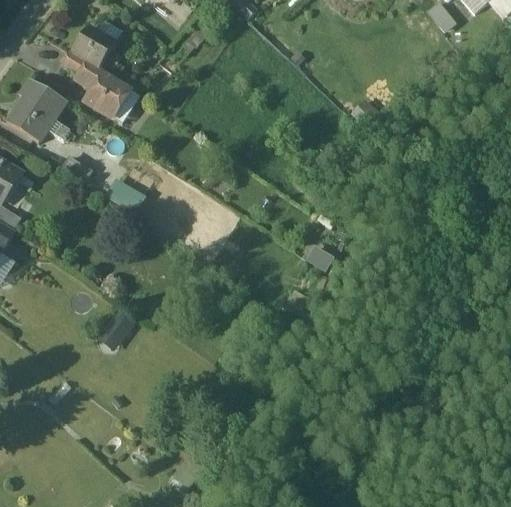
[(455,22),(437,5),(430,12),(447,29),(455,22)]
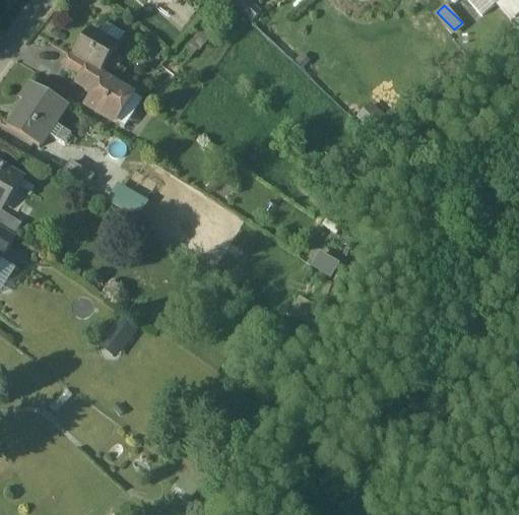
[(88,23),(72,48),(88,59),(100,66),(115,42),(88,23)]
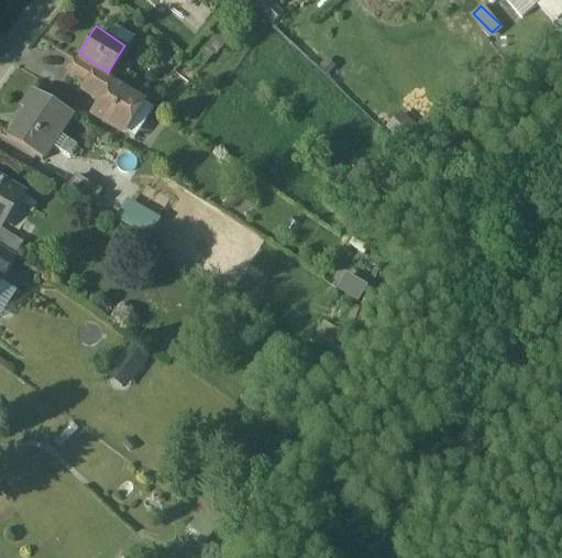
[(124,45),(108,72),(143,95),(160,69),(124,45)]
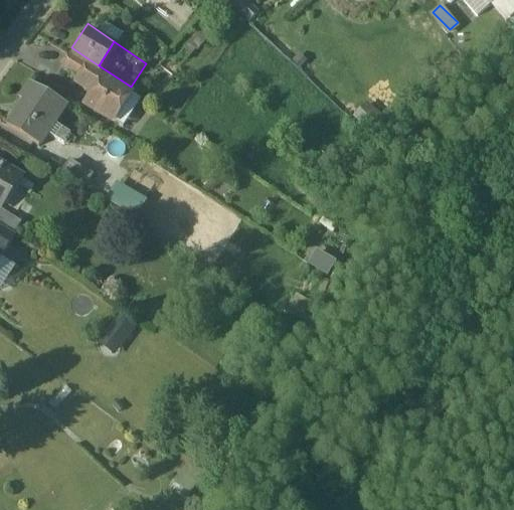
[(71,47),(68,45),(61,56),(80,68),(88,58),(71,47)]
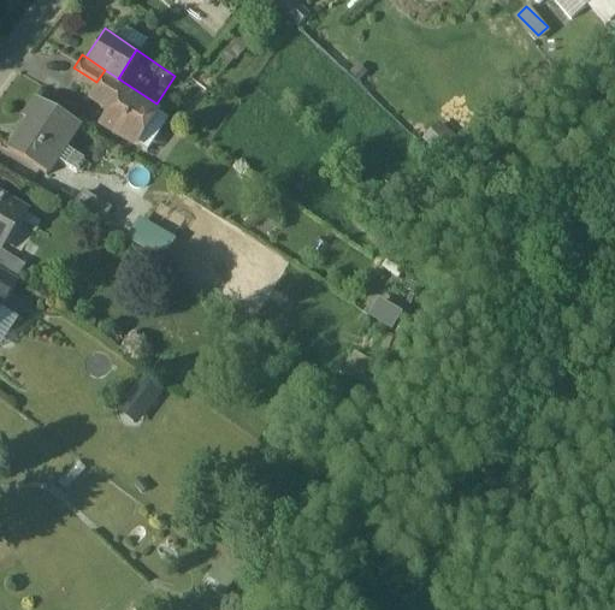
[(118,78),(105,70),(96,82),(92,89),(107,100),(106,102),(107,105),(108,106),(101,117),(134,138),(157,105),(157,104),(118,78)]
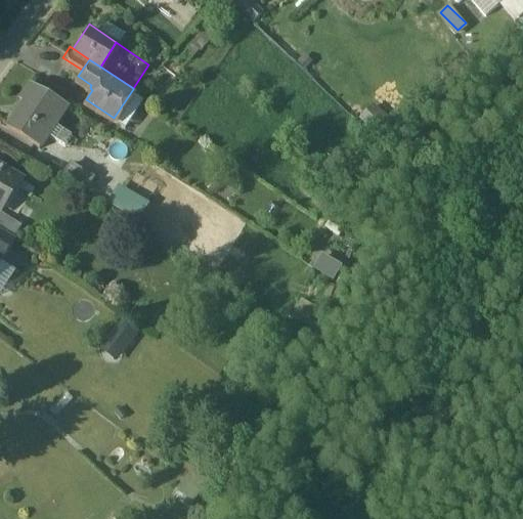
[(66,100),(30,76),(18,92),(24,95),(6,121),(38,142),(66,100)]
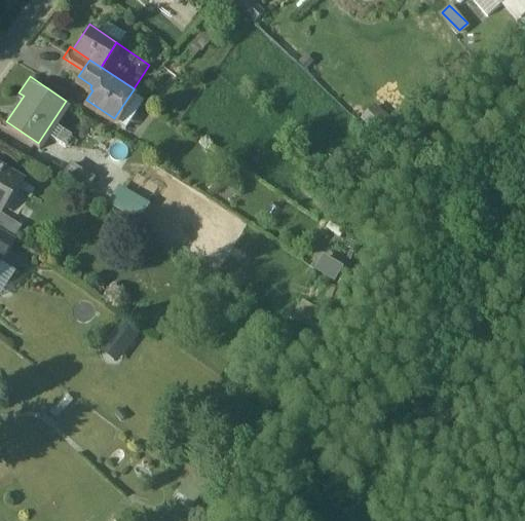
[(362,117),(375,129),(388,113),(374,102),(362,117)]
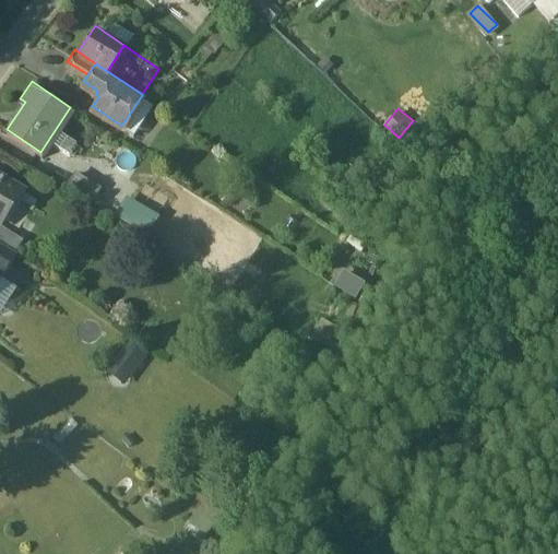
[(71,151),(78,139),(63,131),(57,142),(71,151)]
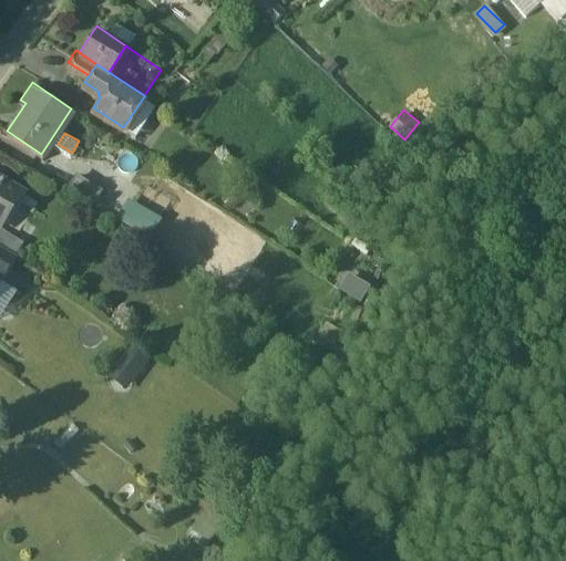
[(0,220),(21,189),(0,175),(0,220)]
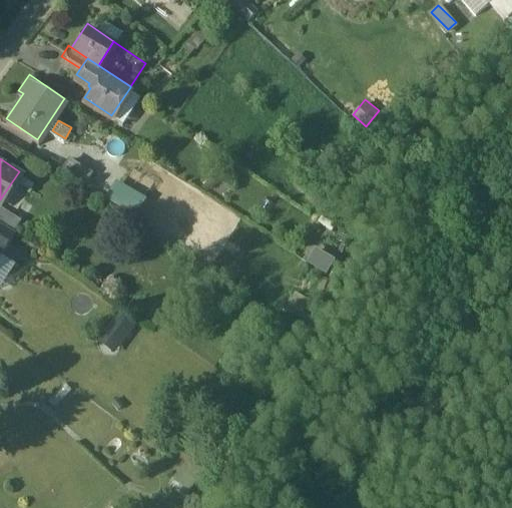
[(107,194),(136,211),(146,196),(116,178),(107,194)]
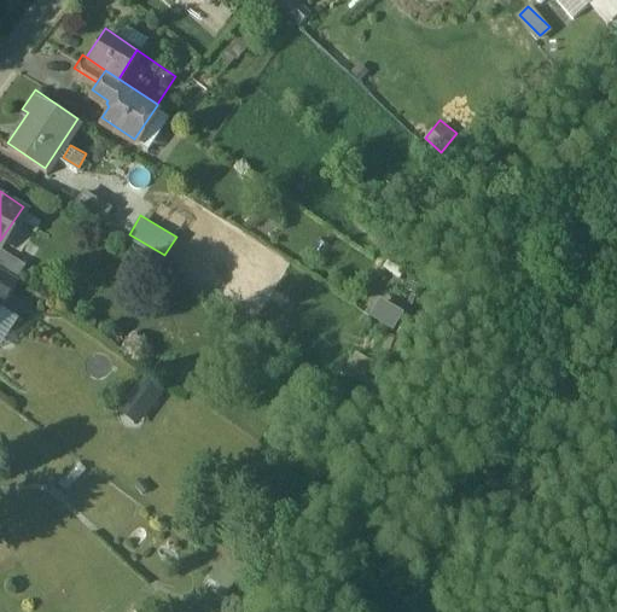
[(21,261),(0,246),(0,267),(11,275),(21,261)]
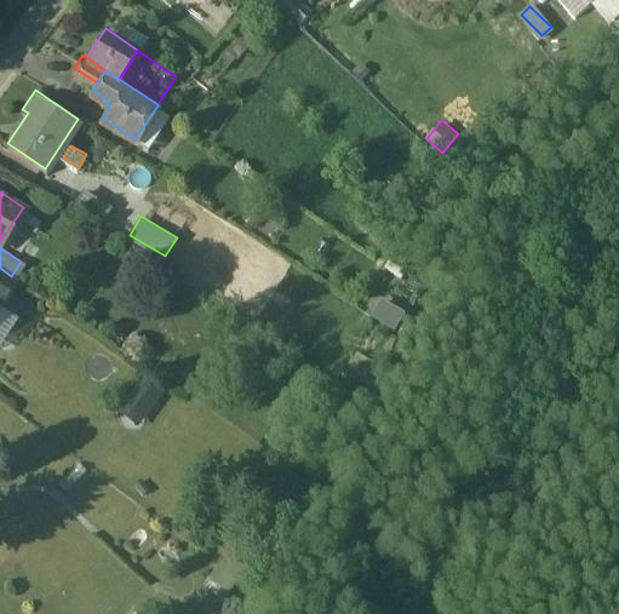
[(11,276),(0,268),(0,299),(13,277),(11,276)]
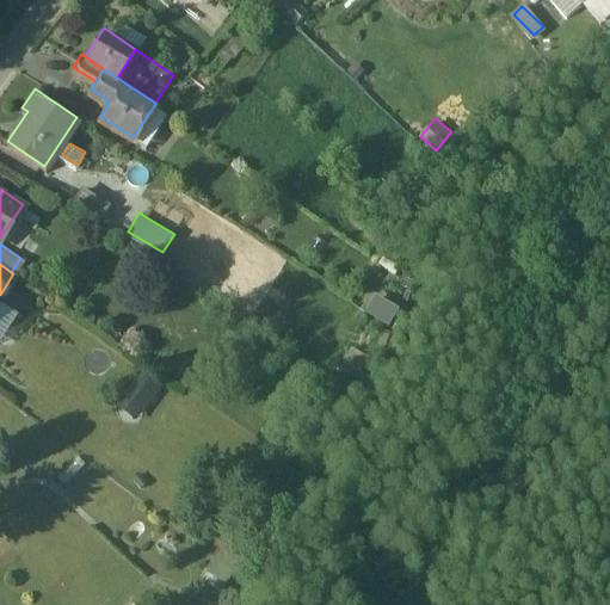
[(373,295),(367,314),(393,323),(399,304),(373,295)]
